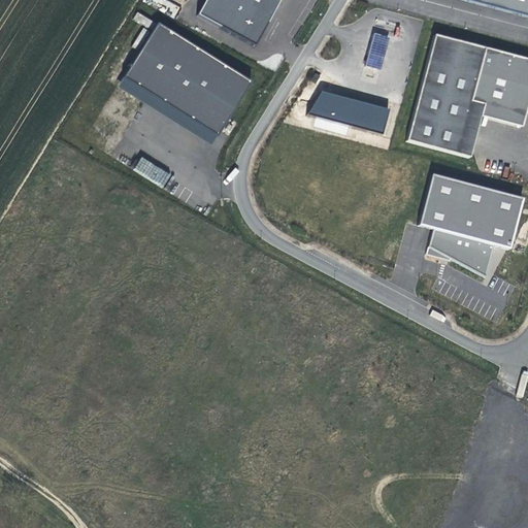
[(207,0),(200,15),(253,41),(277,0),(207,0)]
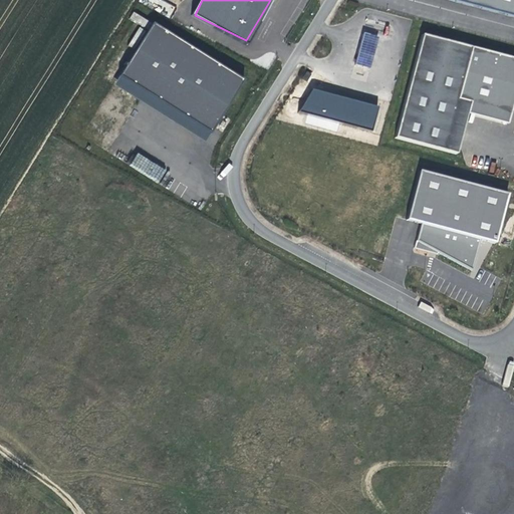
[(130,19),(145,26),(148,20),(133,12),(130,19)]
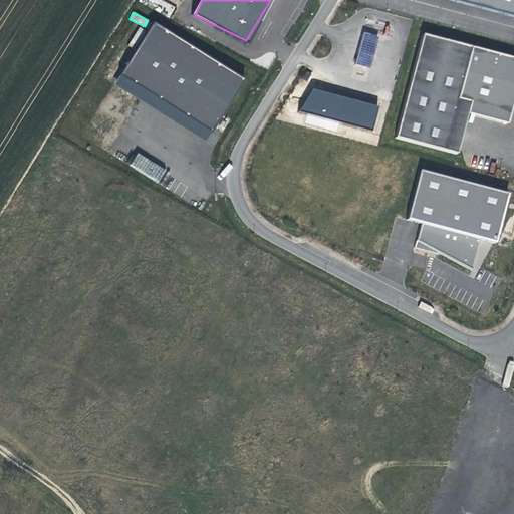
[(249,73),(158,18),(118,76),(210,135),(249,73)]
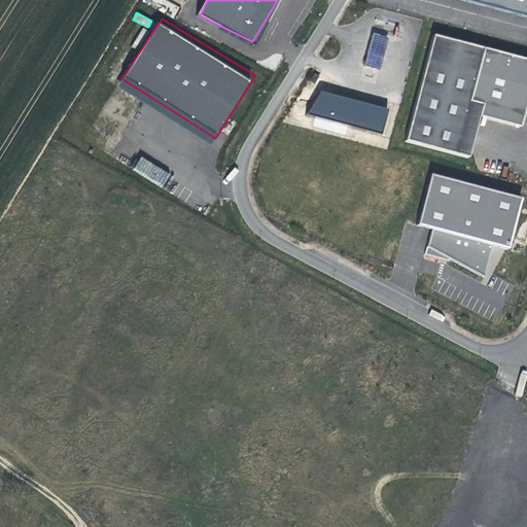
[(383,54),(387,39),(373,35),(369,48),(383,54)]
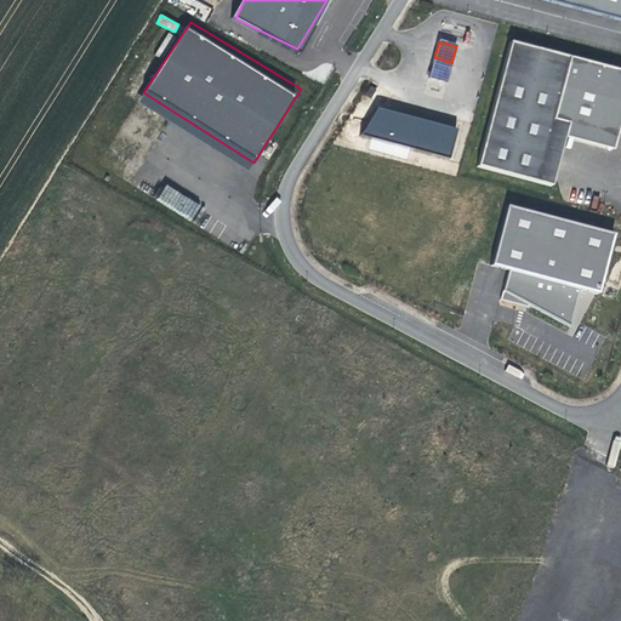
[(527,182),(551,187),(563,137),(567,123),(552,120),(568,58),(508,43),(476,167),(527,182)]
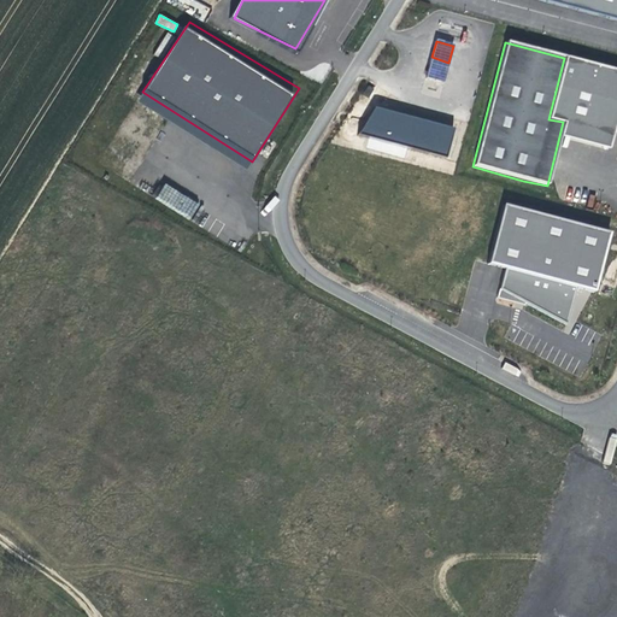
[(447,68),(448,63),(432,57),(429,63),(447,68)]
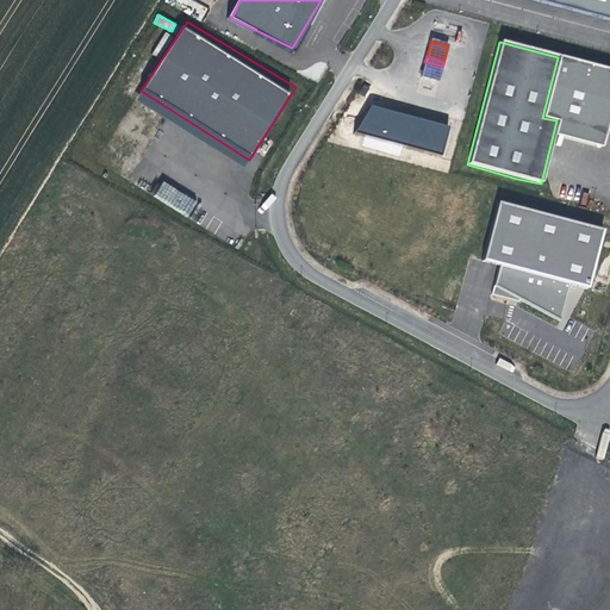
[(609,117),(609,72),(558,57),(542,118),(556,120),(553,135),(604,149),(609,117)]
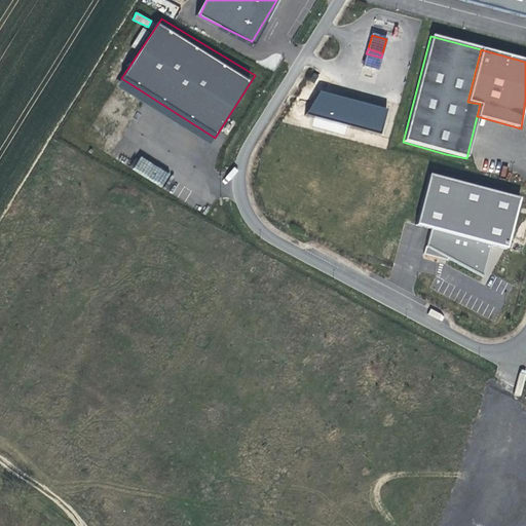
[(377,71),(381,58),(366,53),(362,67),(377,71)]
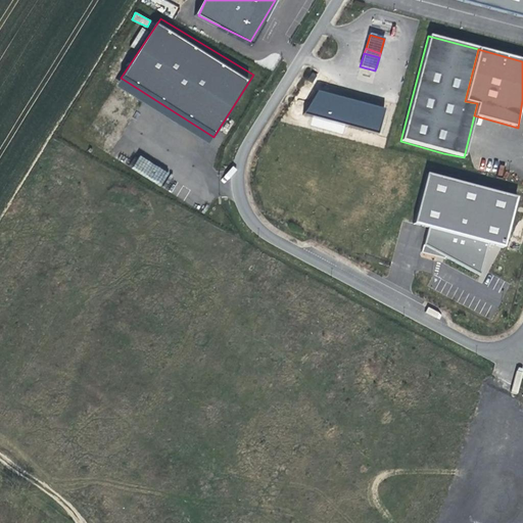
[(312,84),(316,77),(312,74),(306,82),(312,84)]
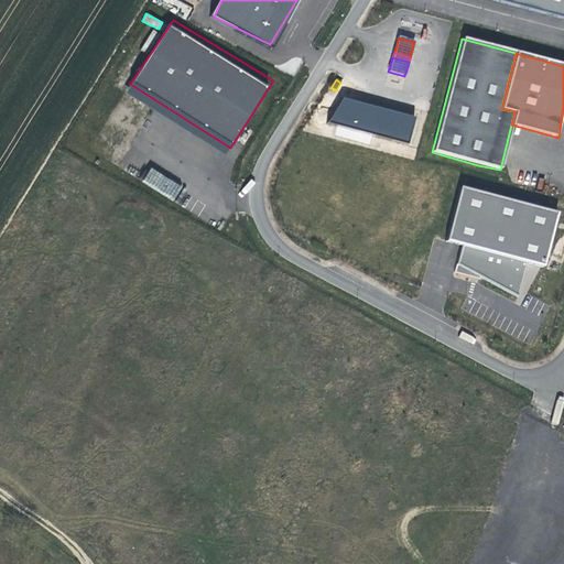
[(414,120),(342,99),(328,122),(408,145),(414,120)]
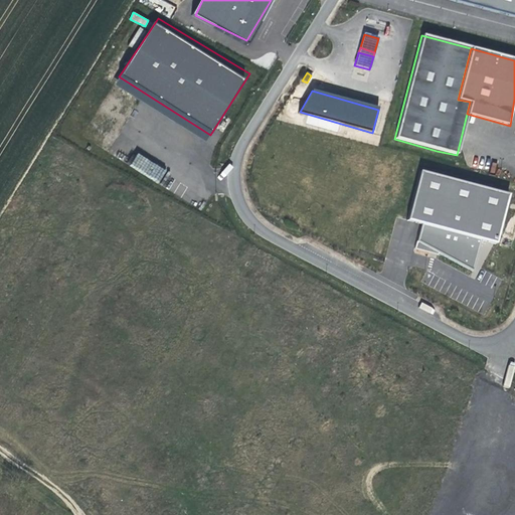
[(137,154),(130,168),(160,182),(167,168),(137,154)]
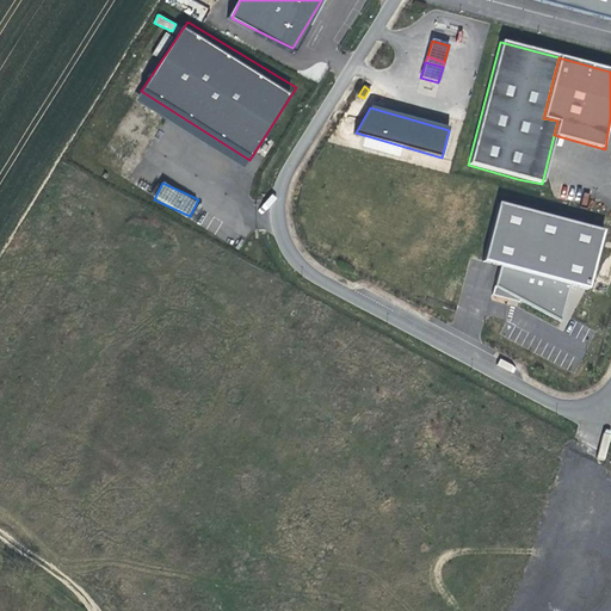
[(498,201),(482,257),(503,266),(495,294),(523,298),(559,322),(572,283),(588,287),(602,228),(498,201)]
